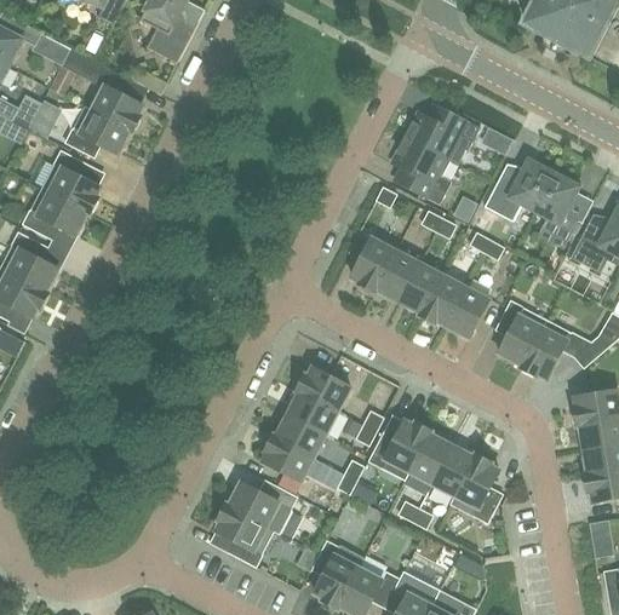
[(113,23),(124,0),(90,0),(102,6),(97,15),(113,23)]
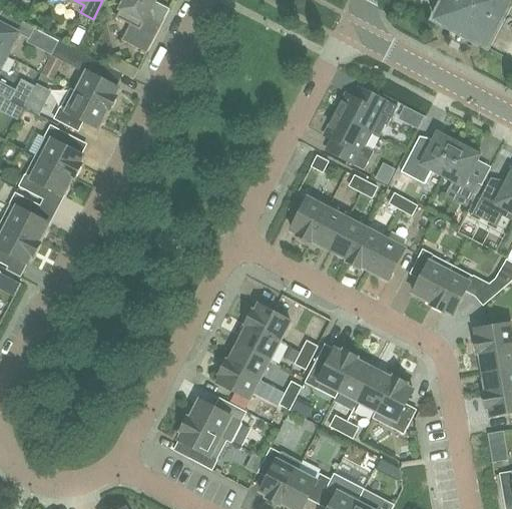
[(146,50),(161,21),(151,16),(152,14),(150,6),(153,0),(122,0),(115,15),(129,22),(121,37),(146,50)]
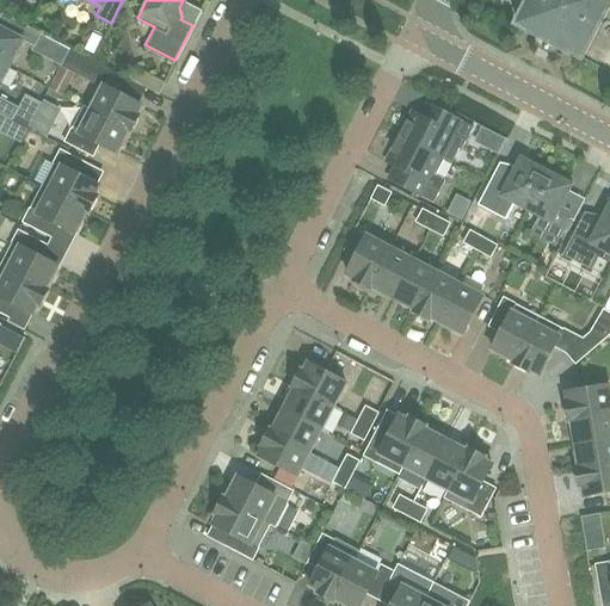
[(580,54),(607,0),(528,0),(517,22),(580,54)]
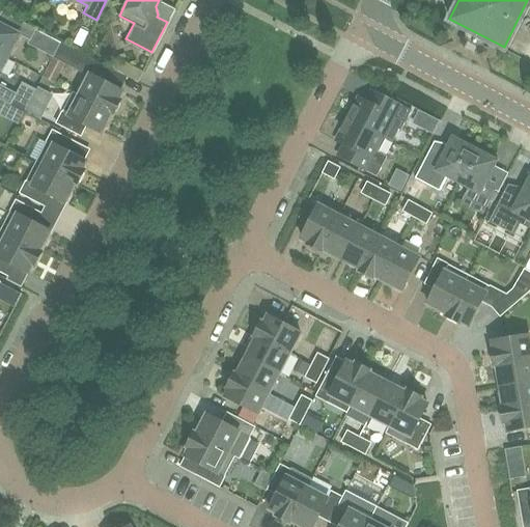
[(4,24),(0,22),(0,52),(6,56),(19,32),(30,37),(35,26),(9,12),(4,24)]
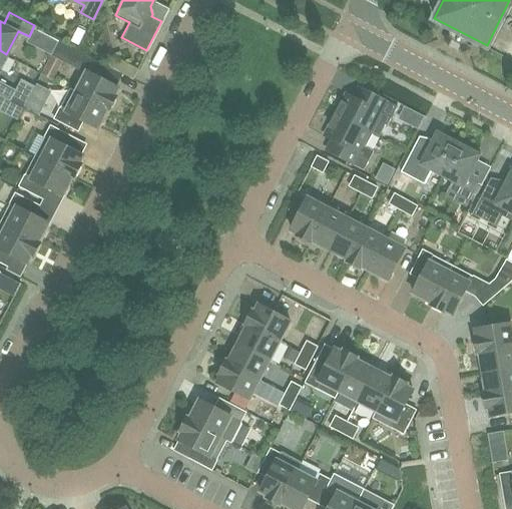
[(111,107),(117,95),(114,94),(118,86),(103,78),(110,65),(58,38),(51,53),(85,70),(76,89),(111,107)]
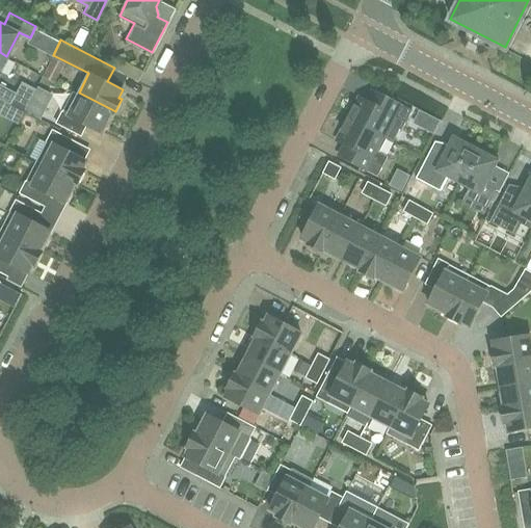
[(0,97),(9,102),(16,90),(0,82),(0,68),(6,56),(0,52),(0,97)]
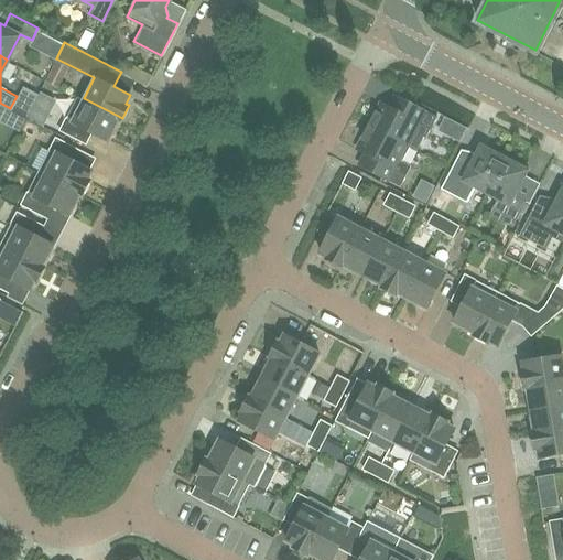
[(55,84),(68,88),(74,70),(62,65),(55,84)]
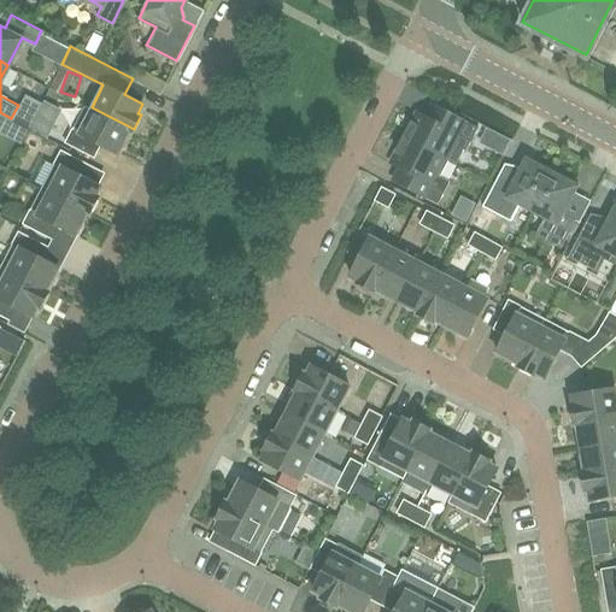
[(477,124),(452,111),(429,100),(423,112),(416,110),(403,135),(444,157),(449,158),(455,162),(463,146),(465,147),(477,124)]
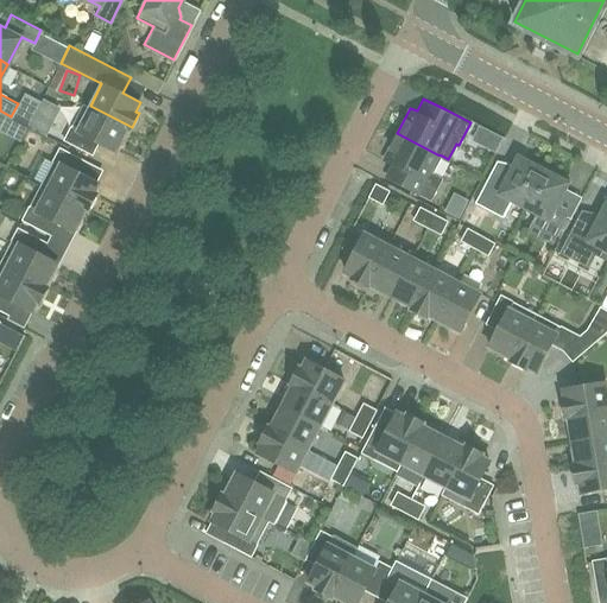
[(132,127),(90,106),(83,102),(64,138),(92,152),(99,140),(115,150),(127,126),(131,128),(132,127)]
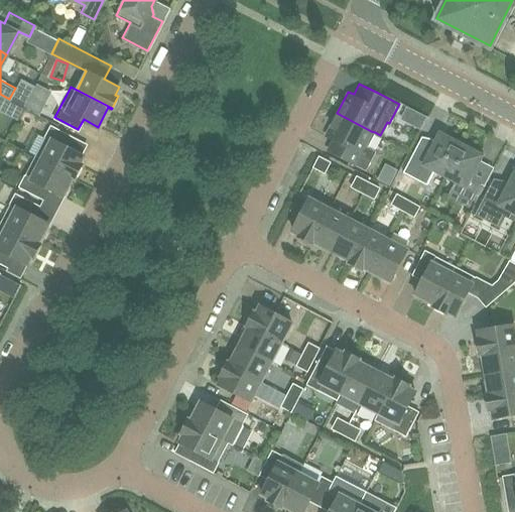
[(371,131),(337,113),(326,134),(350,146),(344,157),(365,168),(375,149),(368,145),(375,132),(371,131)]
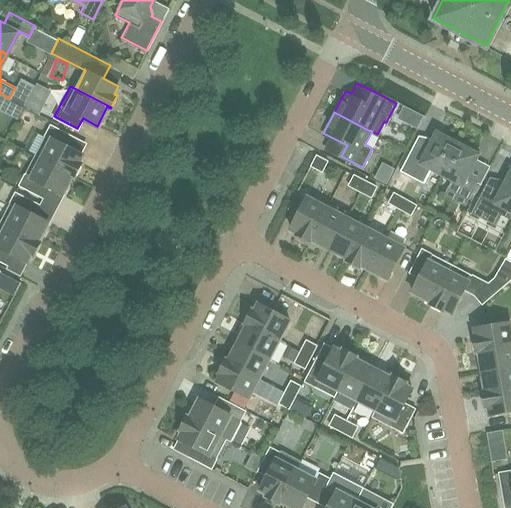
[(41,156),(76,175),(82,163),(79,161),(83,153),(68,146),(74,135),(50,123),(45,134),(34,153),(41,156)]
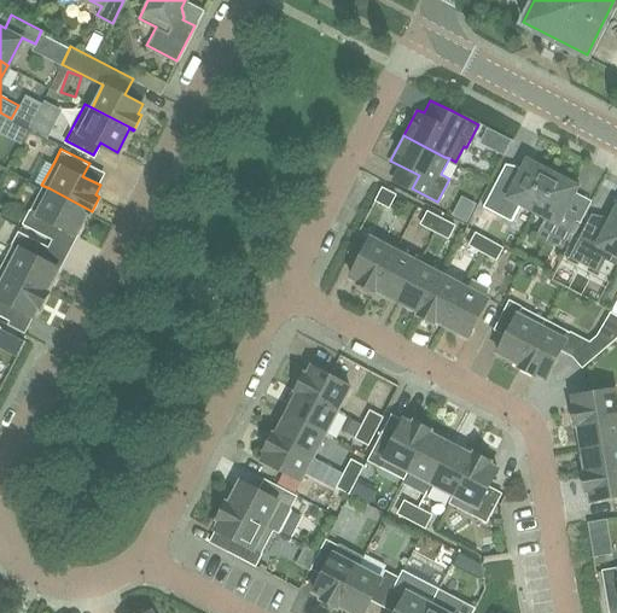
[(531,209),(554,165),(554,164),(531,159),(527,157),(512,185),(496,176),(482,204),(510,219),(519,202),(531,209)]
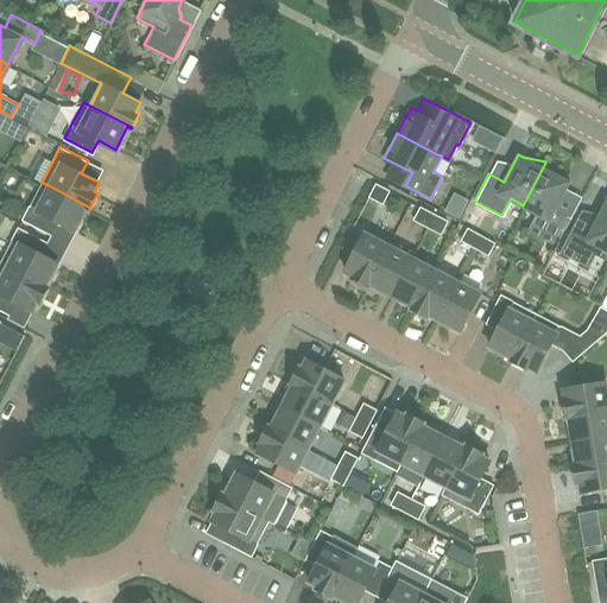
[(552,241),(566,215),(554,208),(568,181),(563,178),(547,163),(545,163),(523,205),(536,211),(526,228),(552,241)]
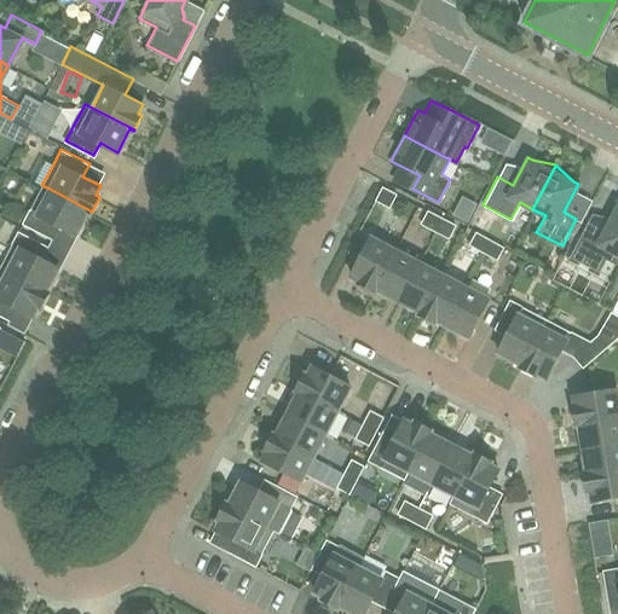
[(92,212),(50,189),(41,185),(23,221),(51,236),(57,224),(75,233),(87,210),(91,212),(92,212)]
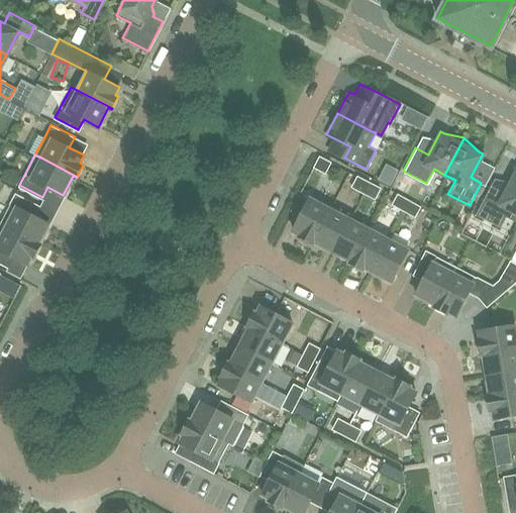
[(324,173),(330,162),(318,155),(312,166),(324,173)]
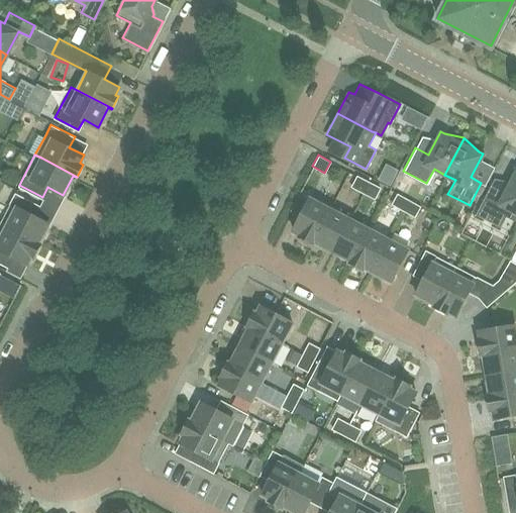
[(388,171),(382,182),(389,186),(395,174),(388,171)]
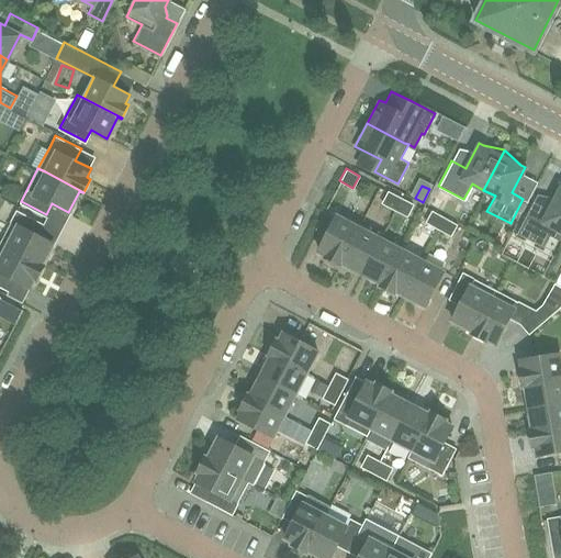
[(560,186),(547,211),(531,203),(516,232),(543,246),(550,234),(560,240),(560,186)]
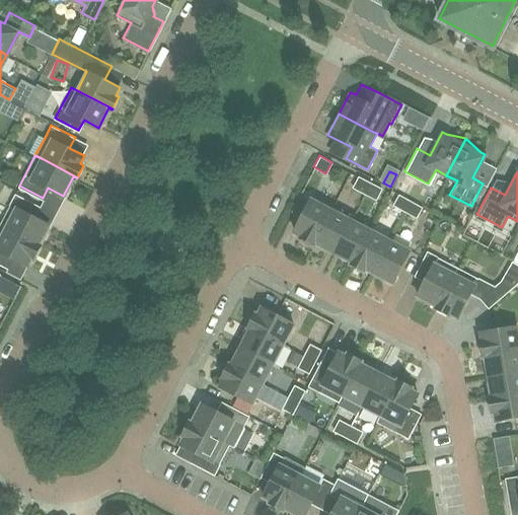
[(364,193),(370,180),(358,174),(352,187),(364,193)]
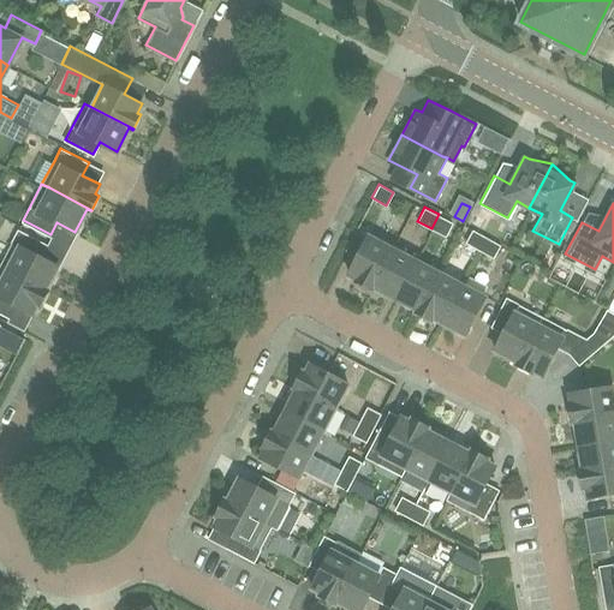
[(478,229),(486,215),(475,209),(468,223),(478,229)]
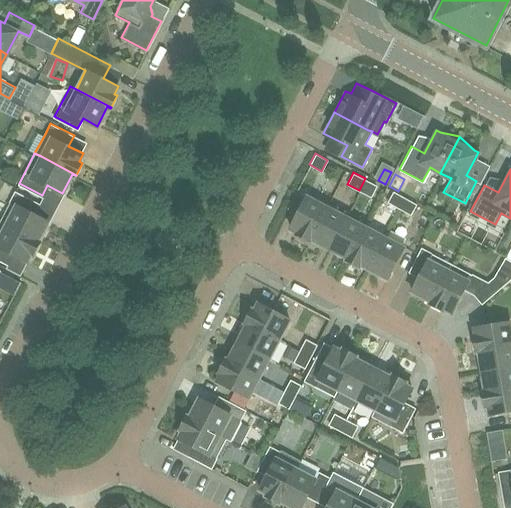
[(371,196),(377,185),(365,178),(359,190),(371,196)]
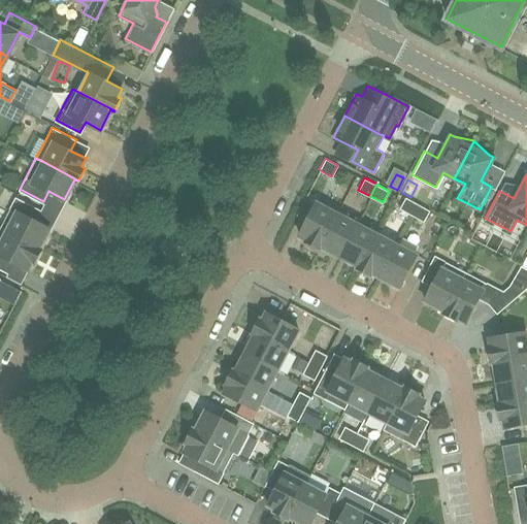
[(412,215),(418,203),(405,196),(399,207),(412,215)]
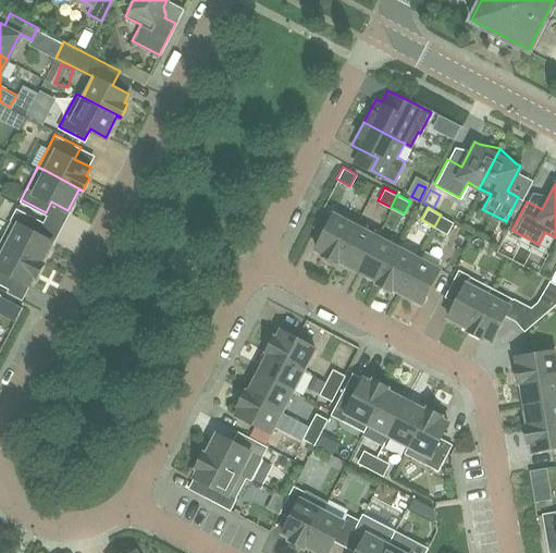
[(5,244),(44,263),(45,263),(41,261),(52,241),(36,232),(41,221),(16,208),(10,219),(0,238),(0,242),(5,244)]
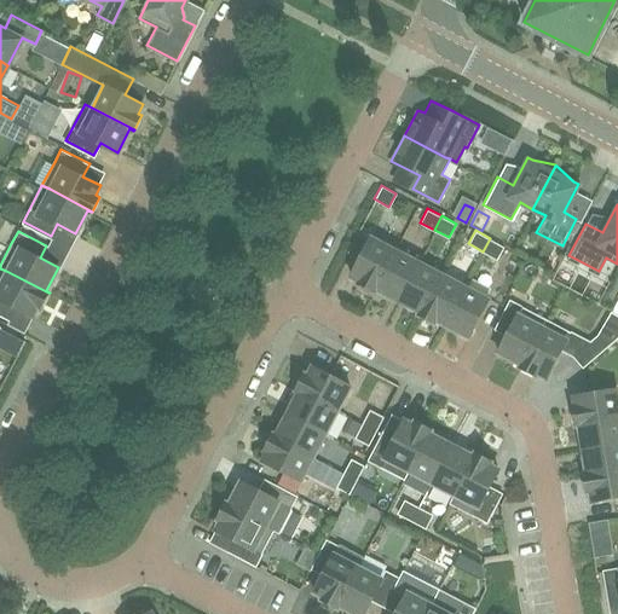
[(373,291),(396,249),(371,236),(351,274),(361,279),(358,283),(373,291)]
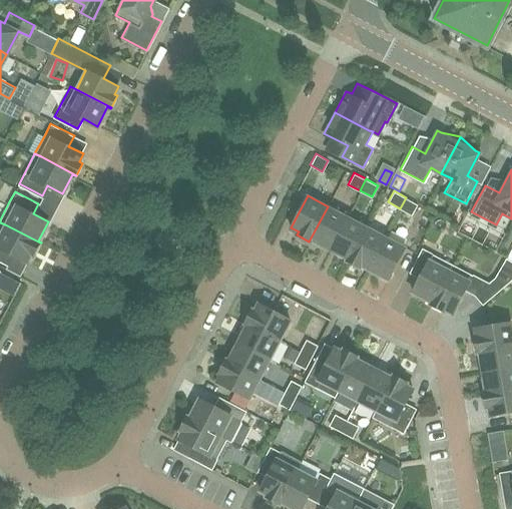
[(411,214),(417,203),(406,197),(400,208),(411,214)]
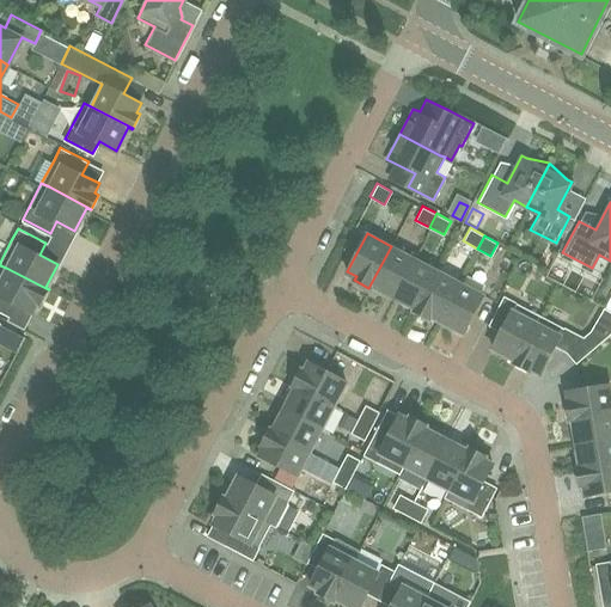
[(395,294),(414,258),(391,246),(368,288),(370,288),(372,284),(384,290),(385,288),(395,294)]
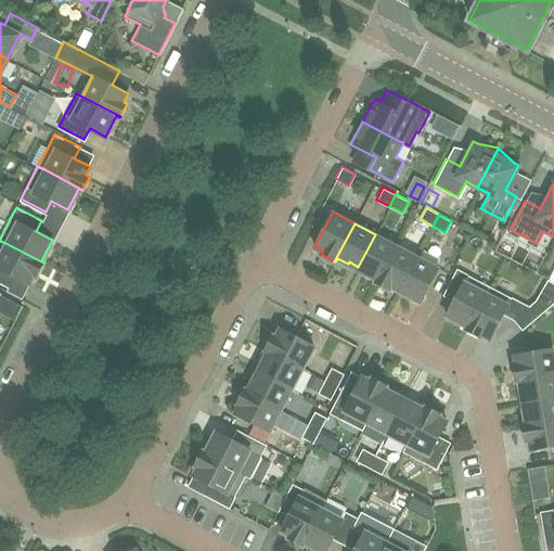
[(376,283),(396,245),(375,234),(358,267),(366,270),(365,272),(376,279),(375,282),(376,283)]
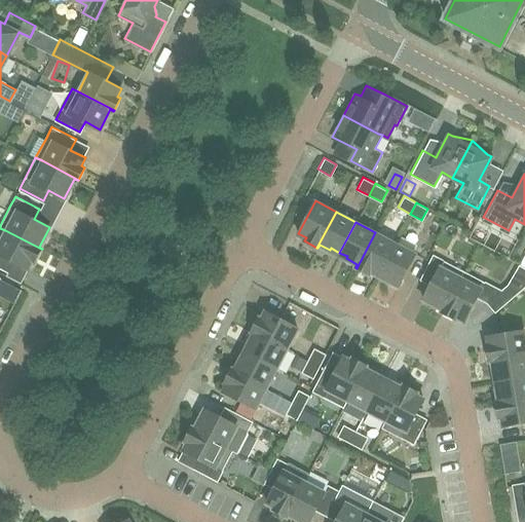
[(5,230),(0,228),(0,267),(7,270),(12,260),(28,268),(32,260),(35,262),(41,249),(5,230)]
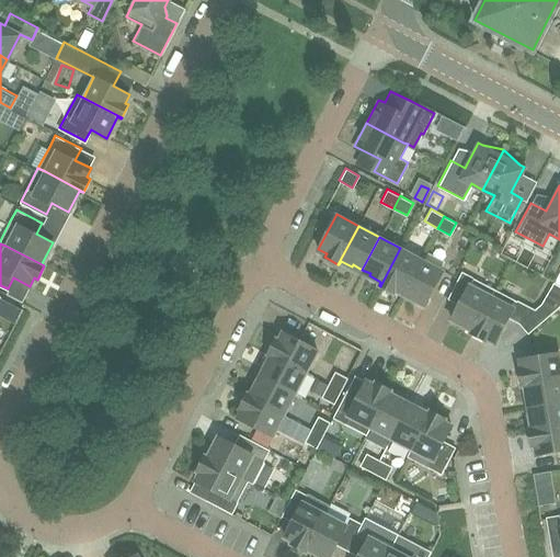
[(402,293),(421,258),(400,248),(380,286),(392,293),(395,290),(402,293)]
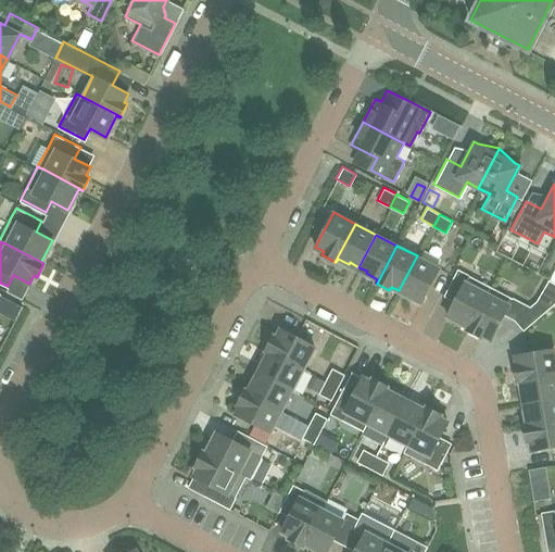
[(420,302),(439,267),(417,255),(399,290),(420,302)]
